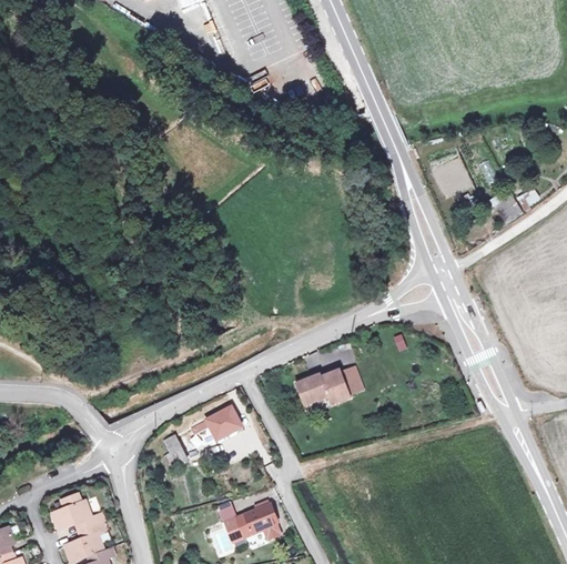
[(515,193),(522,190),(513,174),(512,174),(507,164),(502,168),(515,193)]
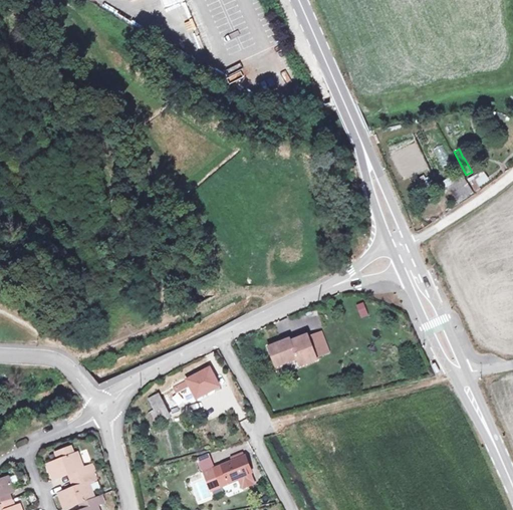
[(456,169),(445,176),(454,189),(455,188),(465,182),(456,169)]
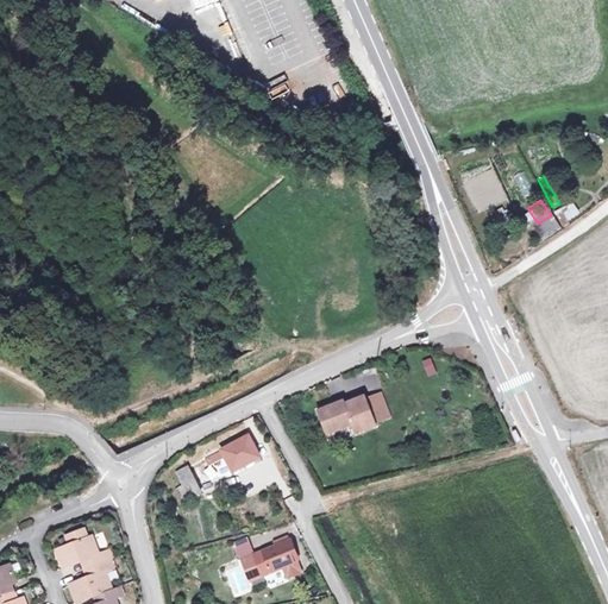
[(559,203),(552,207),(561,224),(569,220),(559,203)]
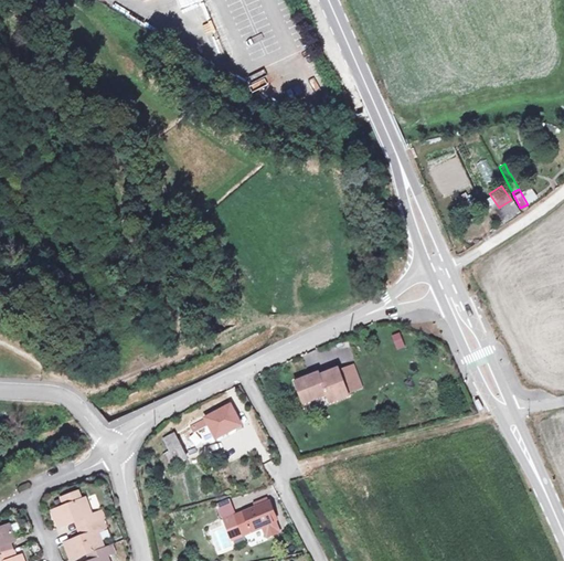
[(518,209),(511,200),(500,207),(507,217),(518,209)]
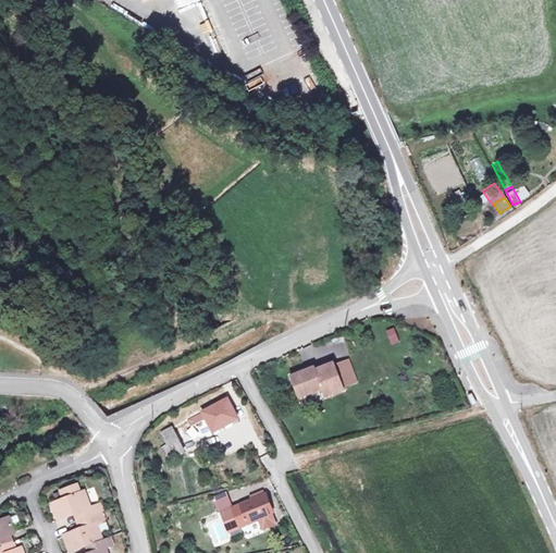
[(46,271),(37,266),(33,272),(40,279),(46,271)]
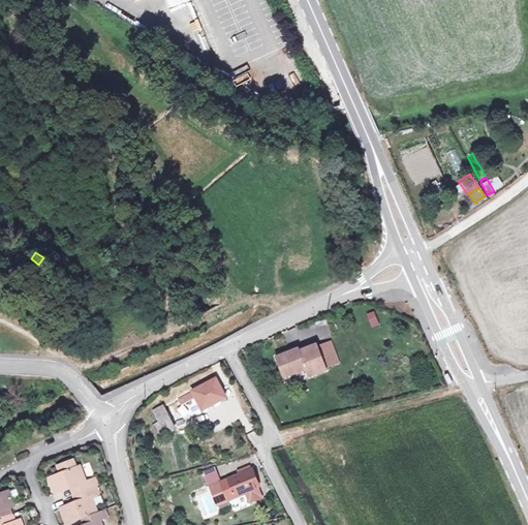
[(365,310),(370,323),(378,320),(373,307),(365,310)]
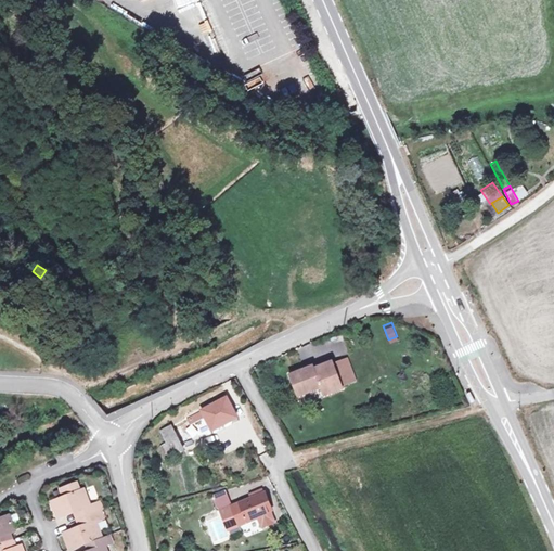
[(348,356),(333,361),(340,382),(356,376),(348,356)]
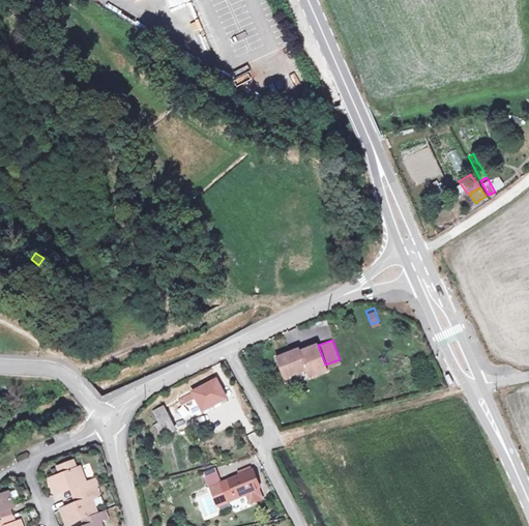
[(278,354),(276,355),(285,375),(306,366),(309,374),(326,367),(325,364),(318,345),(317,343),(300,349),(299,346),(298,347),(278,354)]
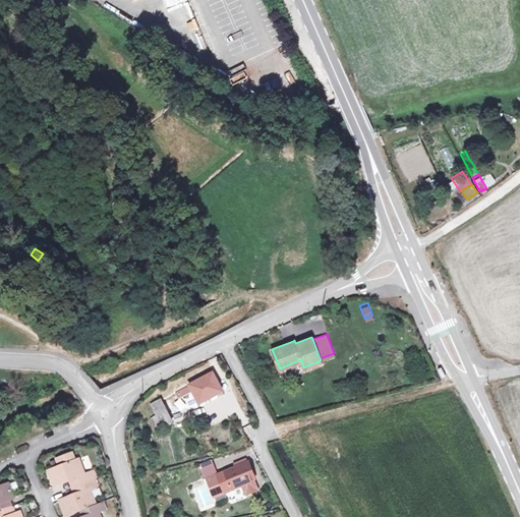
[(272,345),(274,348),(293,341),(291,338),(272,345)]
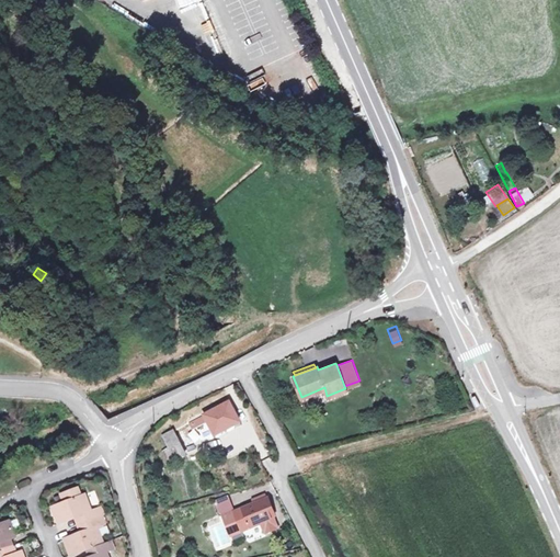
[(226,399),(201,412),(212,434),(237,421),(226,399)]
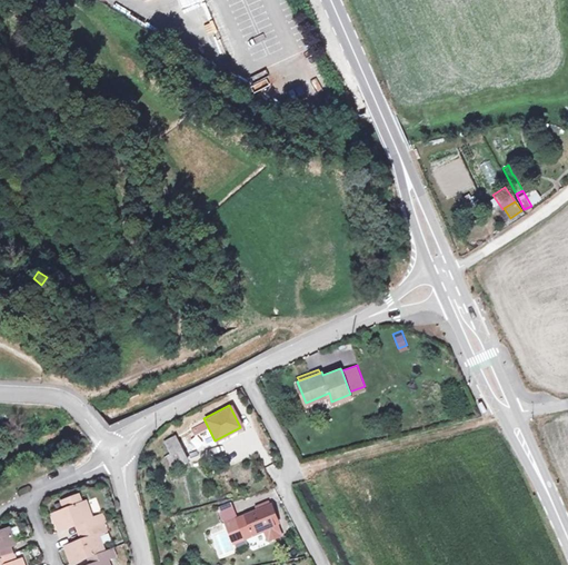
[(172,436),(161,440),(167,453),(163,454),(170,468),(185,461),(172,436)]
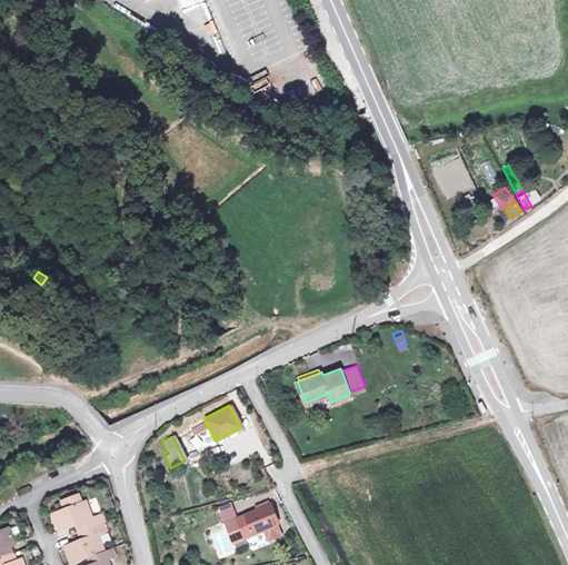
[(79,521),(82,529),(98,524),(95,514),(90,515),(86,501),(80,502),(78,493),(61,498),(65,508),(51,513),(57,529),(73,523),(79,521)]
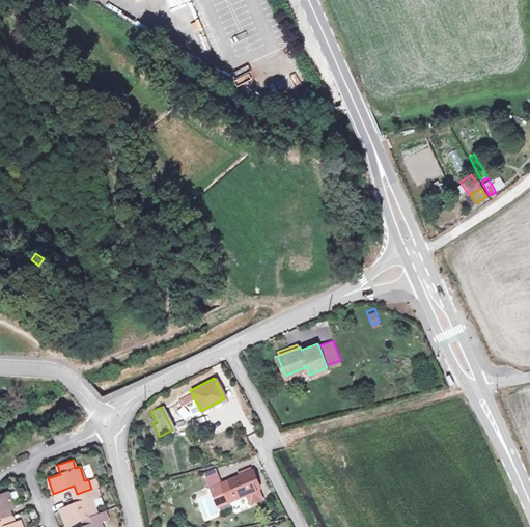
[(255,465),(246,469),(248,473),(224,483),(232,501),(265,488),(255,465)]
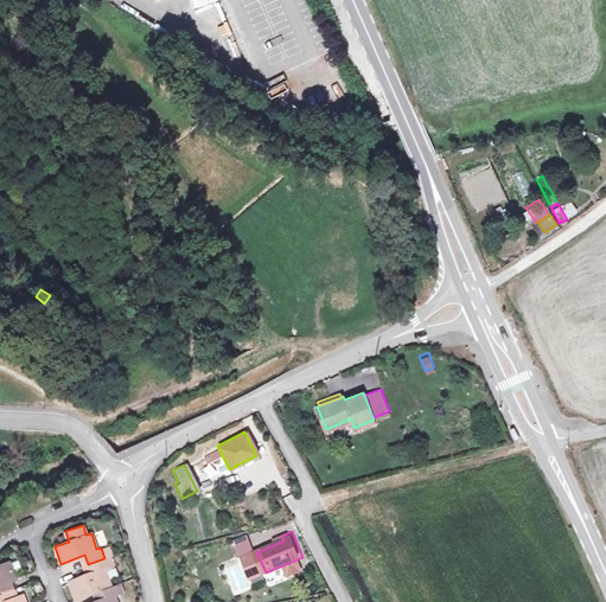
[(107,545),(101,548),(104,558),(110,556),(112,556),(107,545)]
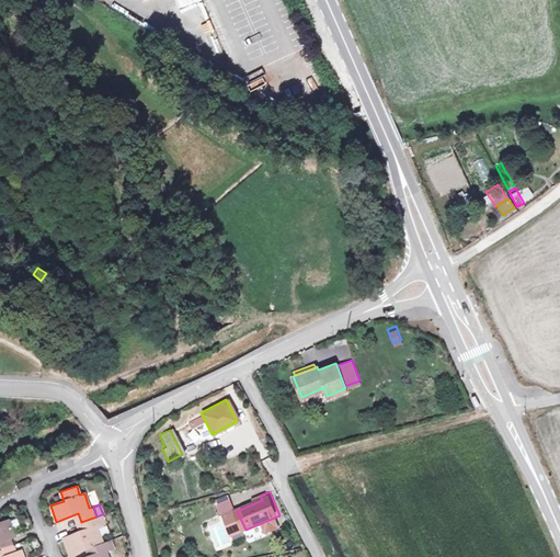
[(246,530),(237,511),(225,515),(233,534),(246,530)]
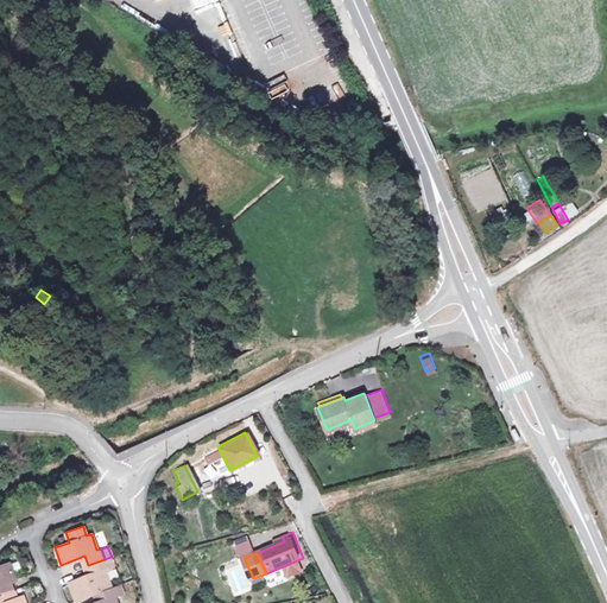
[(108,567),(105,559),(88,565),(90,573),(84,575),(68,582),(75,601),(92,594),(97,592),(111,586),(103,569),(108,567)]
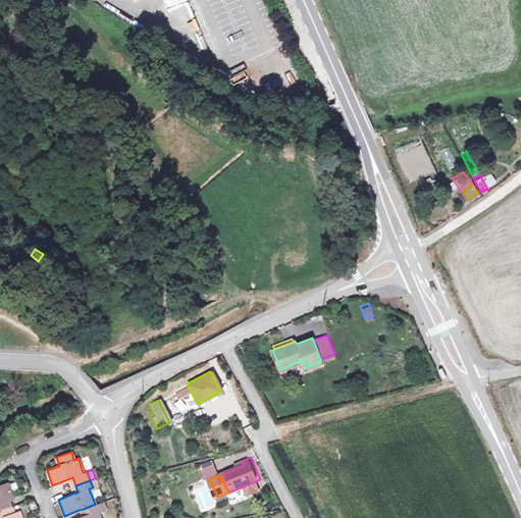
[(9,482),(0,485),(0,510),(8,507),(6,501),(10,500),(15,498),(9,482)]
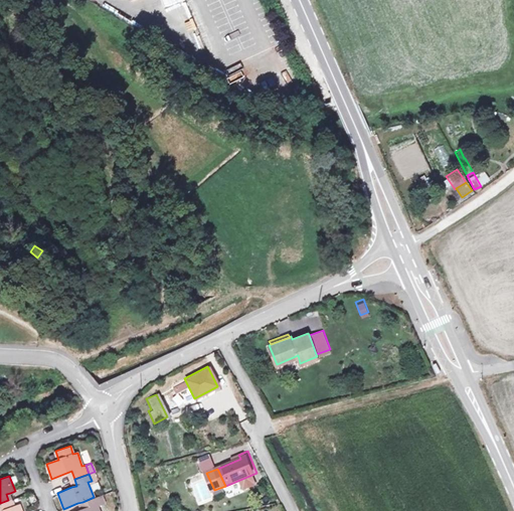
[(94,497),(82,502),(84,508),(79,510),(75,510),(98,510),(96,505),(99,503),(97,496),(94,497)]
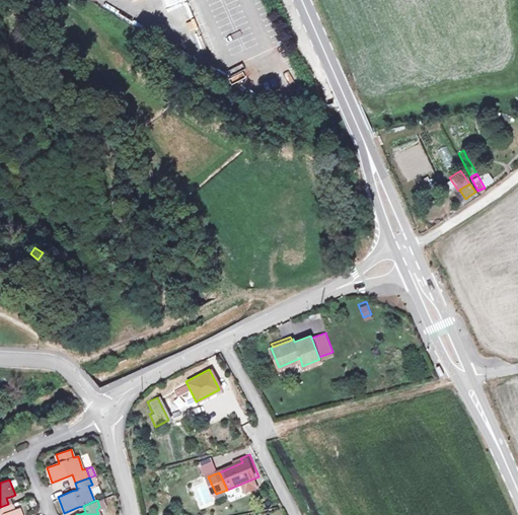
[(8,504),(0,507),(0,514),(22,514),(19,508),(12,511),(10,503),(8,504)]
